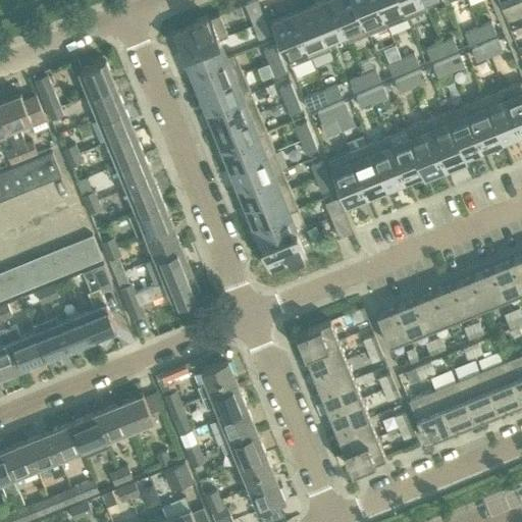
[(253,24),(265,20),(257,0),(253,0),(245,4),(253,24)]
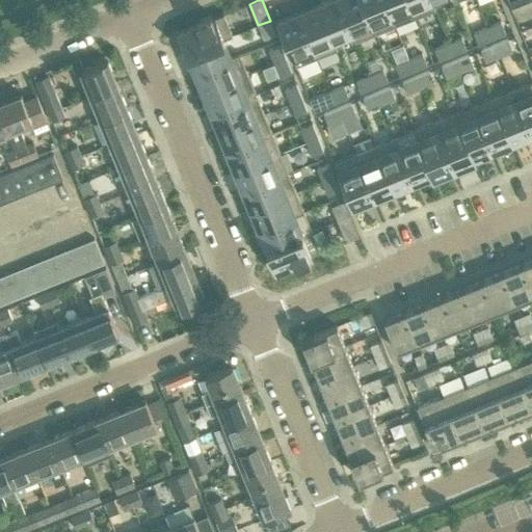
[(329,0),(318,5),(333,41),(334,41),(351,33),(352,32),(338,0),(329,0)]
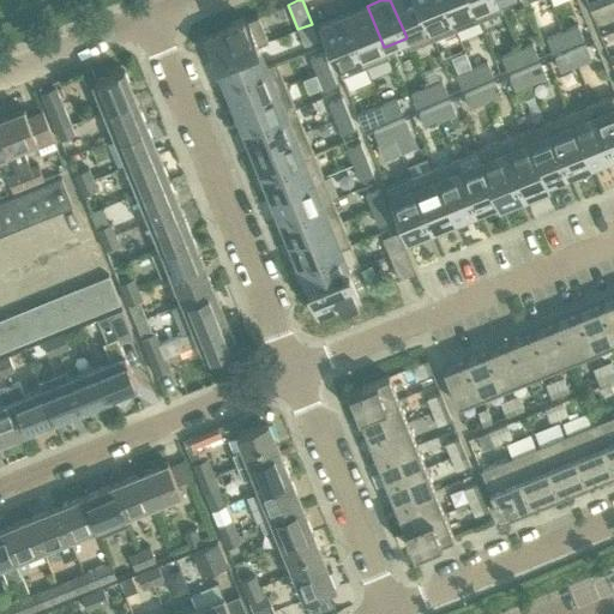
[(390,0),(407,37),(405,38),(409,49),(433,40),(416,0),(390,0)]
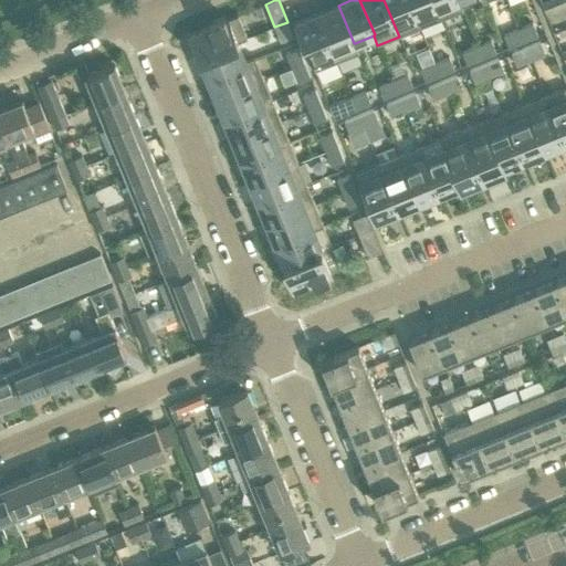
[(384,0),(399,37),(420,28),(408,0),(384,0)]
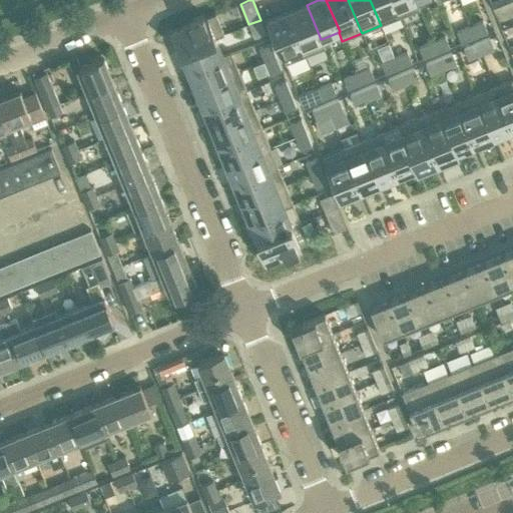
[(370,0),(381,25),(400,17),(392,0),(370,0)]
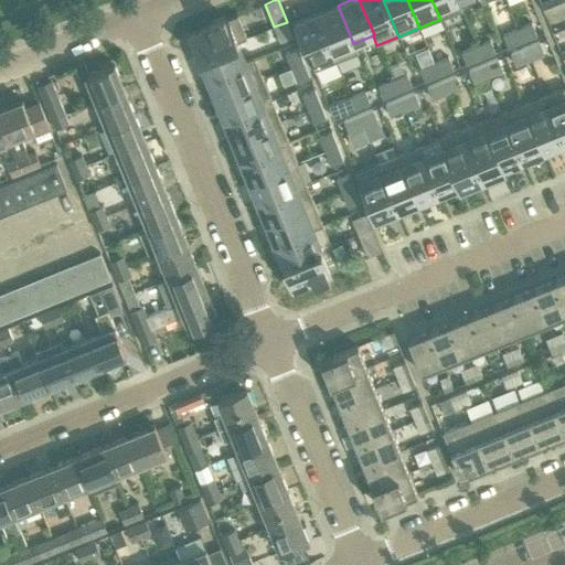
[(432,0),(440,19),(462,10),(458,0),(457,1),(456,0),(432,0)]
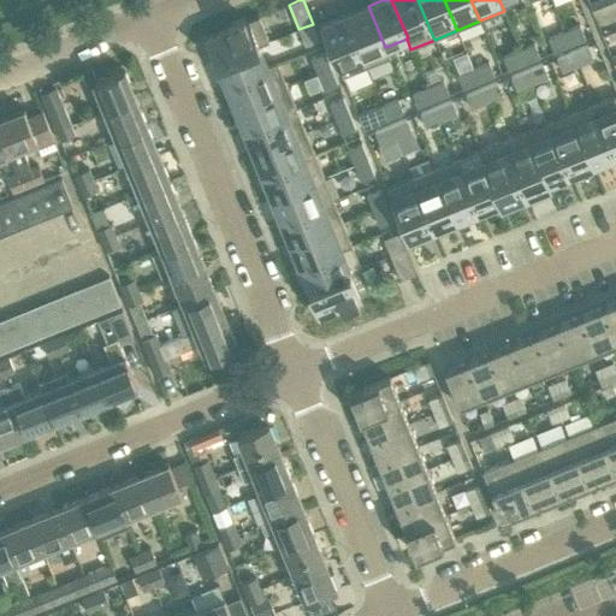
[(594,16),(609,10),(604,0),(599,0),(590,4),(594,16)]
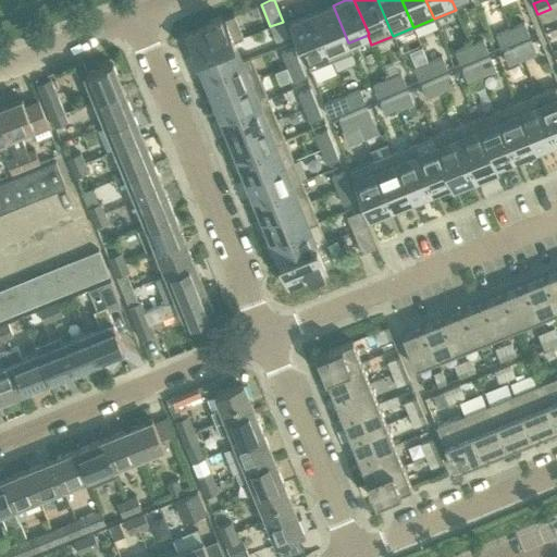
[(556,0),(546,0),(551,9),(556,5),(556,0)]
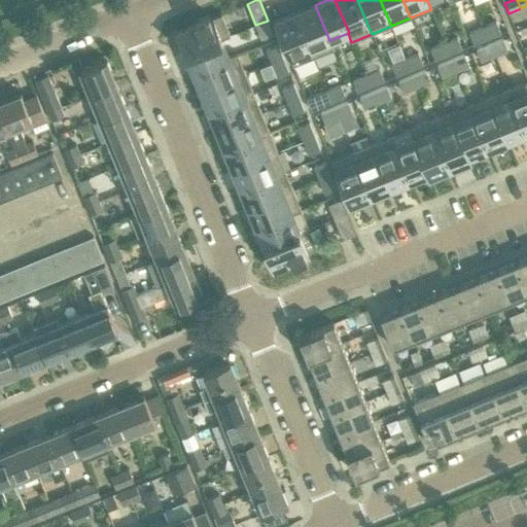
[(302,10),(295,12),(313,58),(334,49),(330,40),(329,40),(315,5),(302,10)]
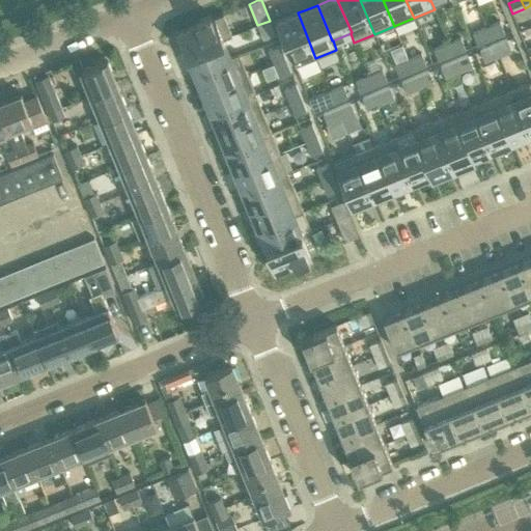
[(291,16),(277,21),(295,66),(315,58),(298,12),(291,16)]
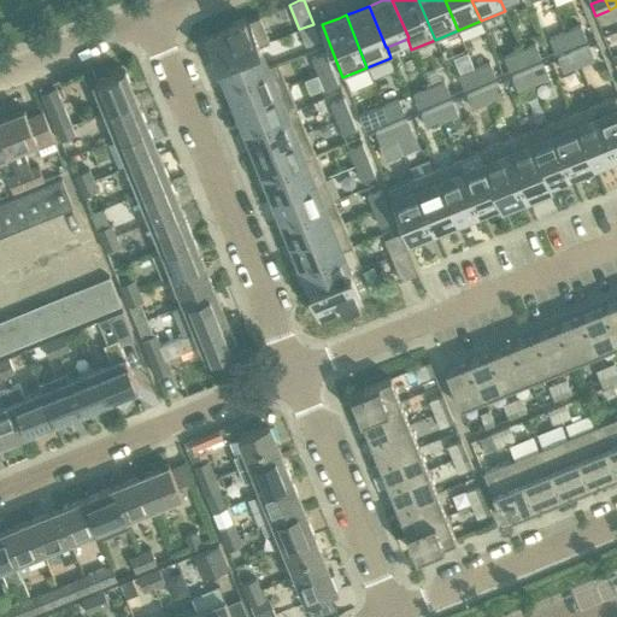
[(258,45),(259,46),(270,41),(259,16),(246,22),(245,18),(228,25),(229,29),(207,37),(217,62),(258,45)]
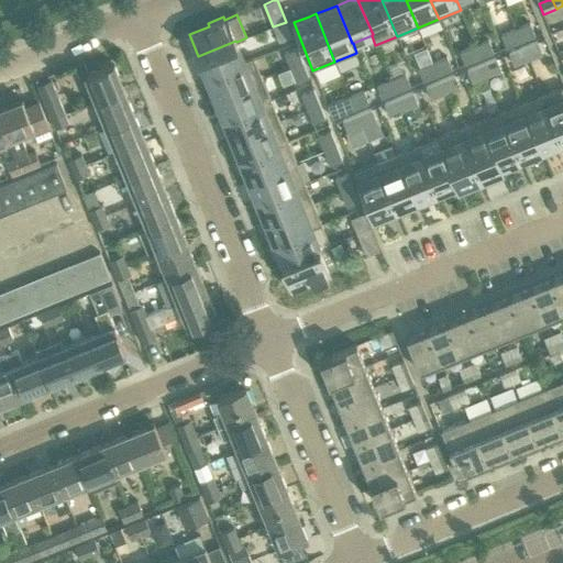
[(279,42),(291,36),(286,22),(273,26),(279,42)]
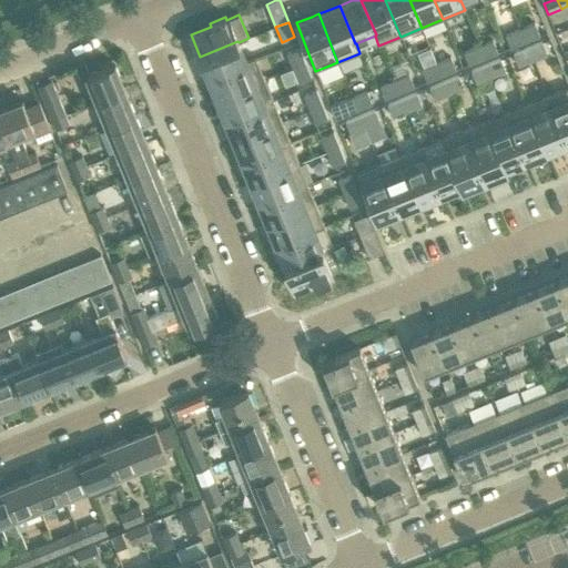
[(520,29),(525,41),(539,36),(535,23),(520,29)]
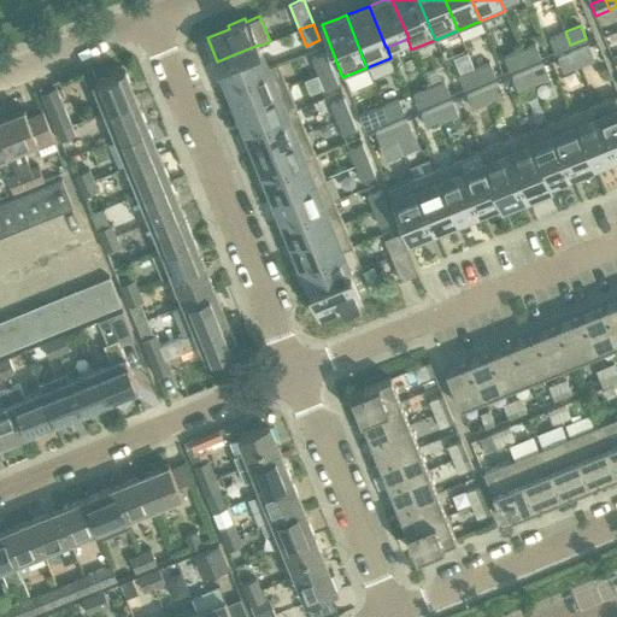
[(554,52),(570,45),(565,31),(550,39),(554,52)]
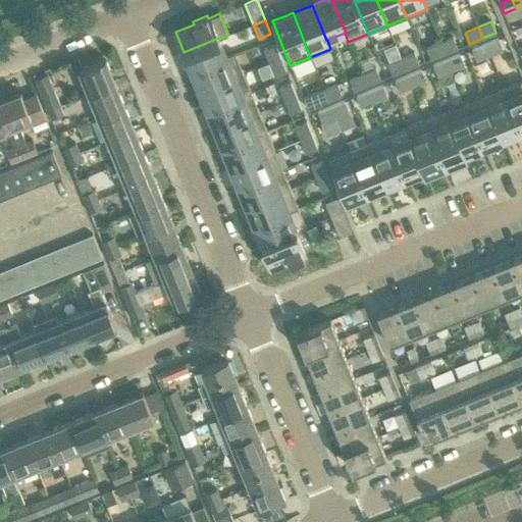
[(439,43),(444,54),(457,48),(453,37),(439,43)]
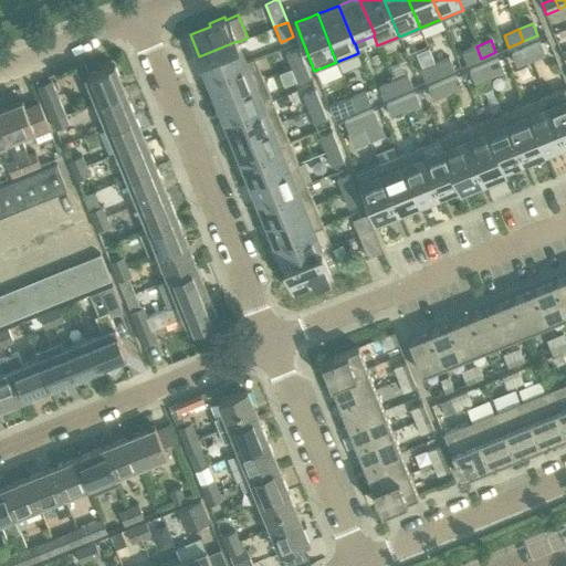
[(245,62),(245,61),(238,42),(237,41),(199,56),(208,77),(245,62)]
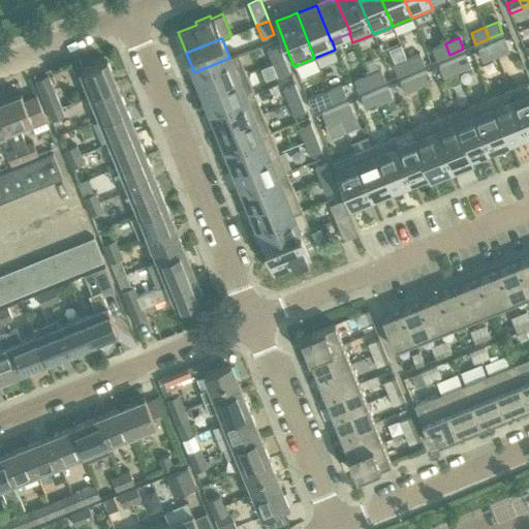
[(491,44),(496,56),(509,51),(505,39),(491,44)]
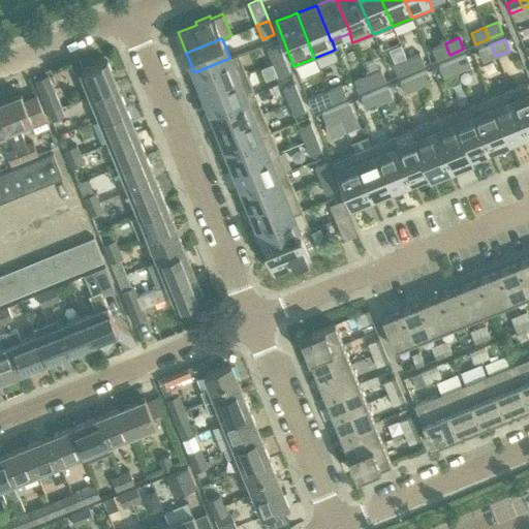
[(436,60),(449,55),(445,43),(432,49),(436,60)]
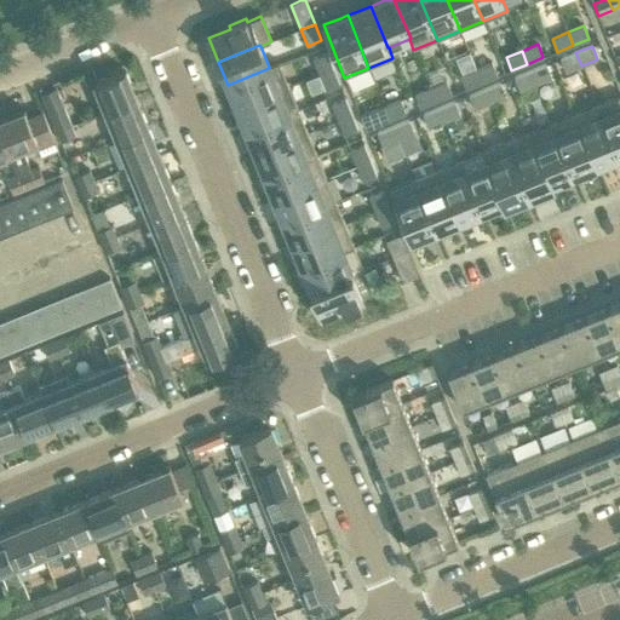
[(566,72),(581,65),(575,52),(561,58),(566,72)]
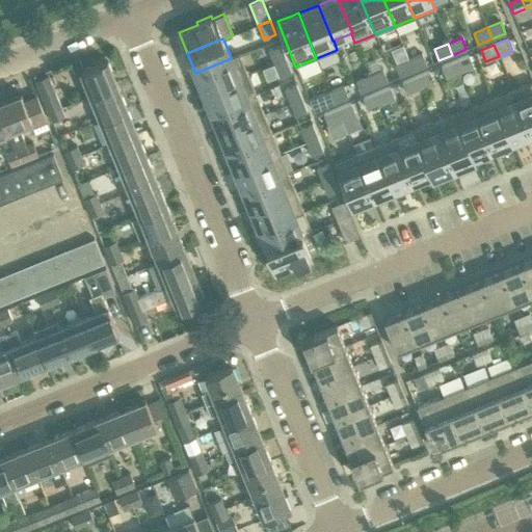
[(274,63),(286,58),(281,46),(269,50),(274,63)]
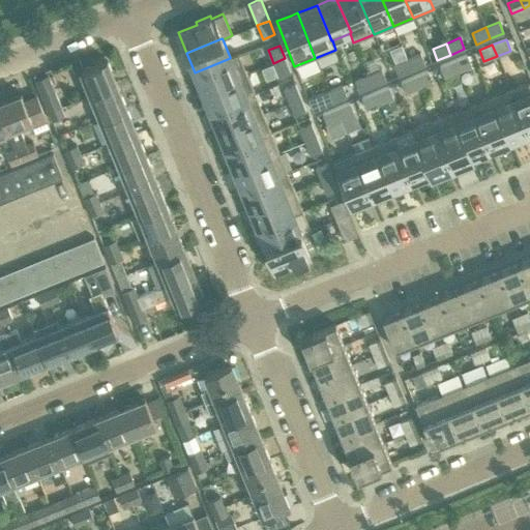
[(407,59),(412,70),(425,65),(420,53),(407,59)]
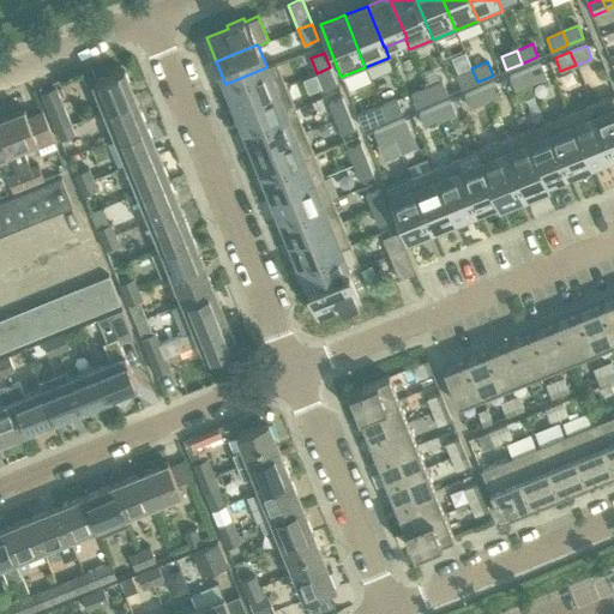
[(234,107),(287,85),(277,62),(266,66),(266,67),(226,84),(234,107)]
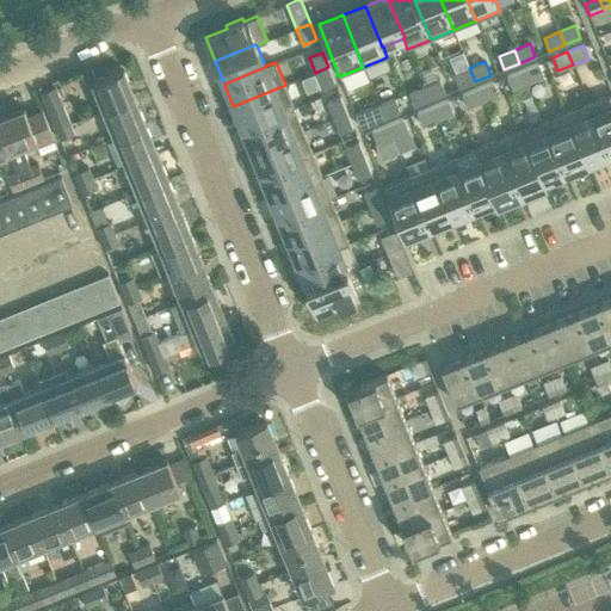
[(523,69),(528,84),(543,76),(538,63),(523,69)]
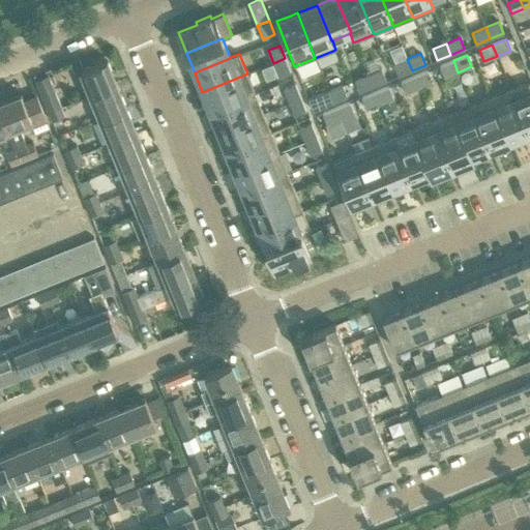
[(285,58),(273,63),(278,77),(290,71),(285,58)]
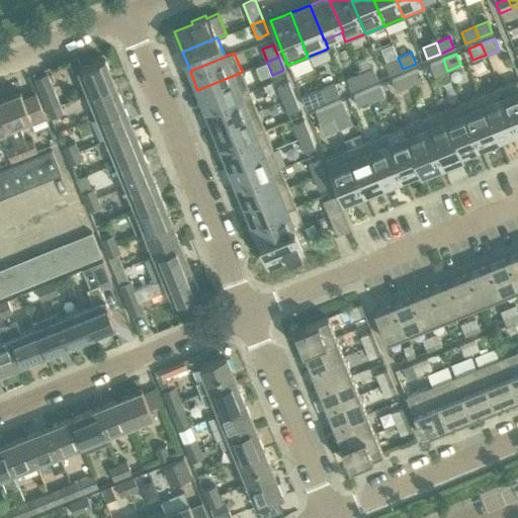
[(390,74),(403,69),(398,58),(384,63),(390,74)]
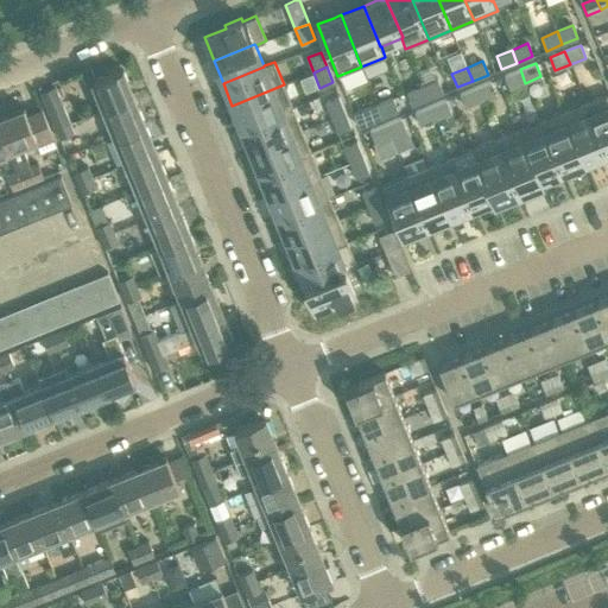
[(510,89),(525,83),(520,69),(505,76),(510,89)]
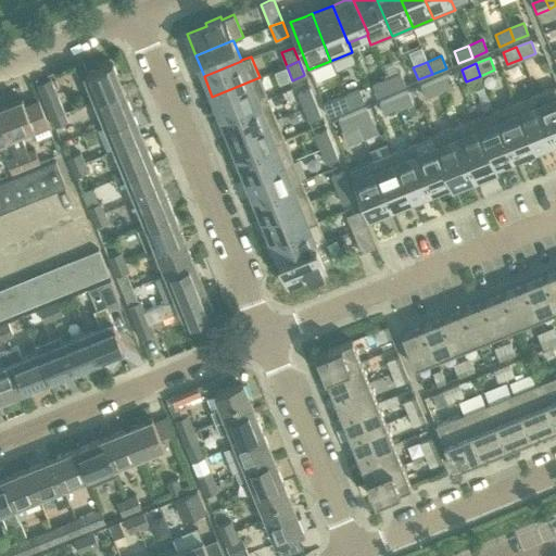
[(93,101),(122,90),(111,64),(84,76),(93,101)]
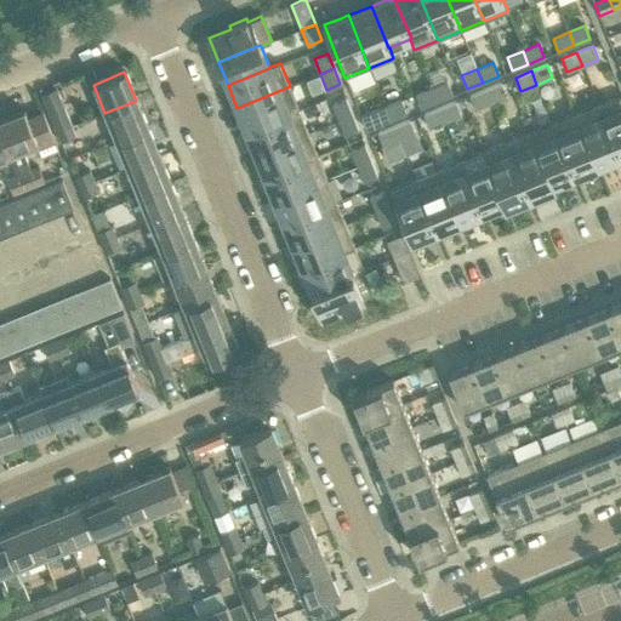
[(431,87),(437,102),(453,95),(446,81),(431,87)]
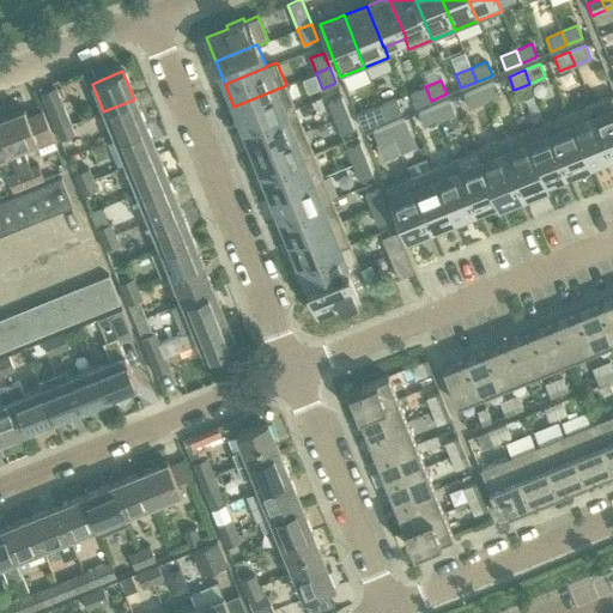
[(479,89),(484,102),(499,95),(495,82),(479,89)]
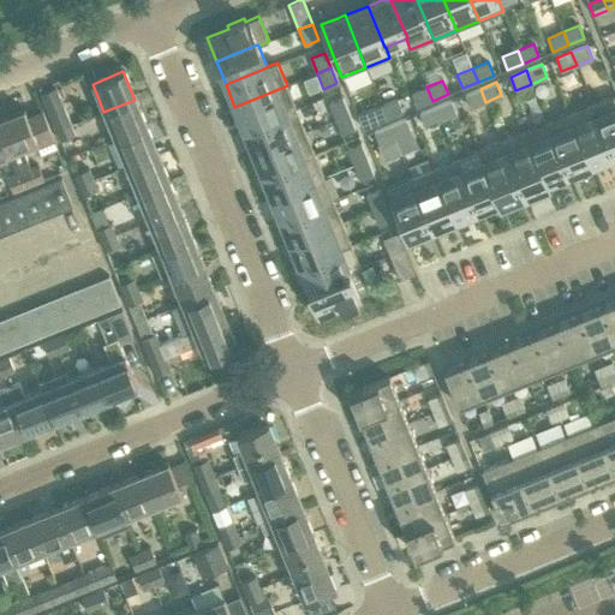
[(244,130),(296,108),(287,85),(234,107),(244,130)]
